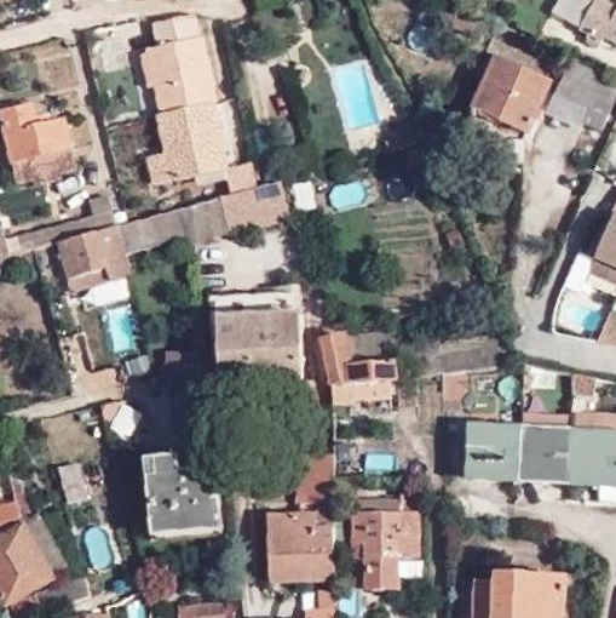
[(472,24),(418,0),(416,0),(410,13),(444,28),(442,33),(464,41),(472,24)]
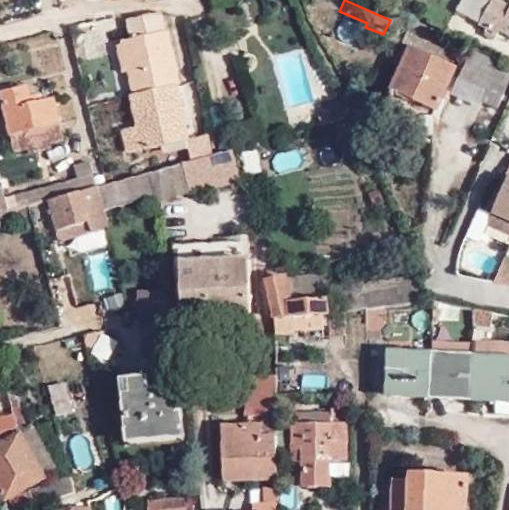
[(468,0),(461,14),(478,24),(491,0),(468,0)]
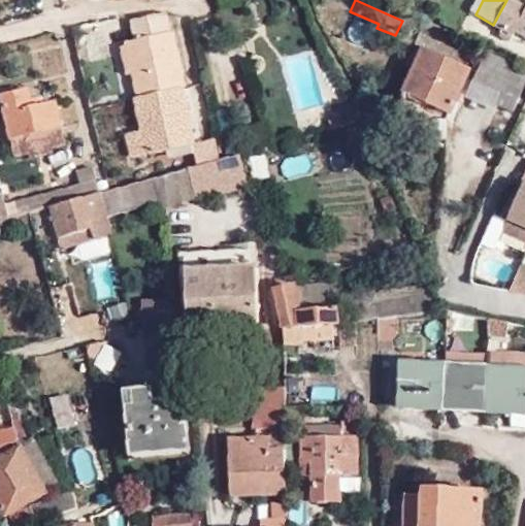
[(524,0),(506,0),(493,25),(514,36),(516,33),(524,37),(524,0)]
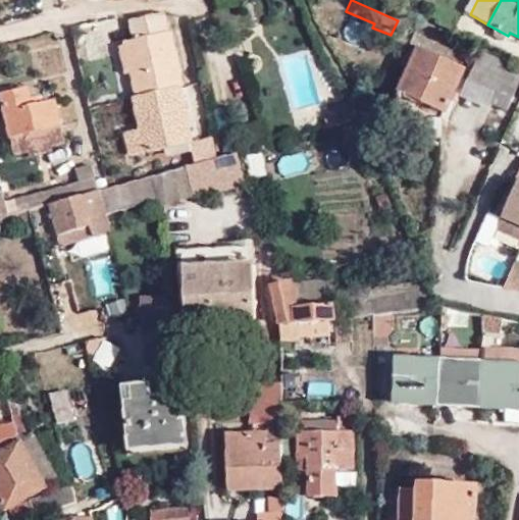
[(161,12),(144,15),(126,19),(131,38),(122,40),(123,44),(130,70),(135,97),(131,97),(138,130),(120,133),(125,156),(187,144),(174,88),(178,87),(161,12)]
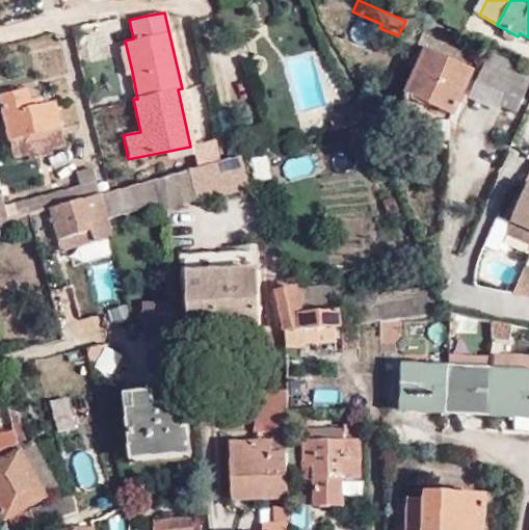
[(512,44),(518,36),(497,25),(494,31),(512,44)]
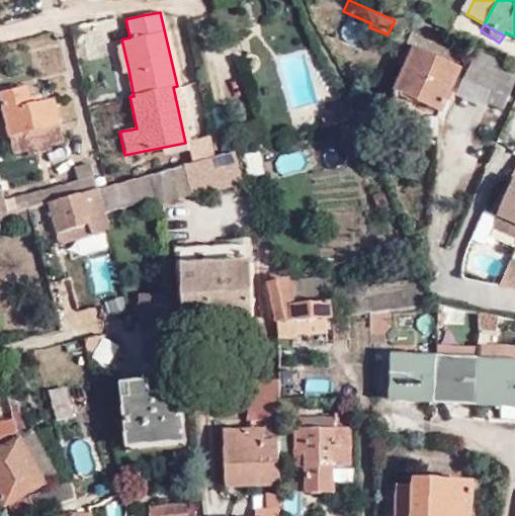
[(129,70),(122,44),(107,47),(113,73),(129,70)]
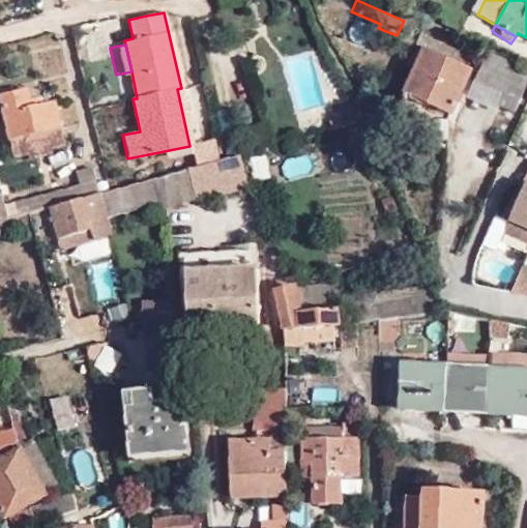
[(467,72),(420,52),(400,96),(446,117),(467,72)]
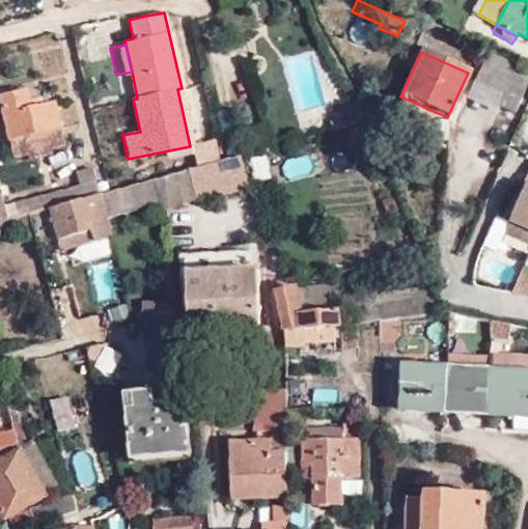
[(527,76),(512,70),(482,57),(472,81),(502,94),(519,102),(527,81),(527,76)]
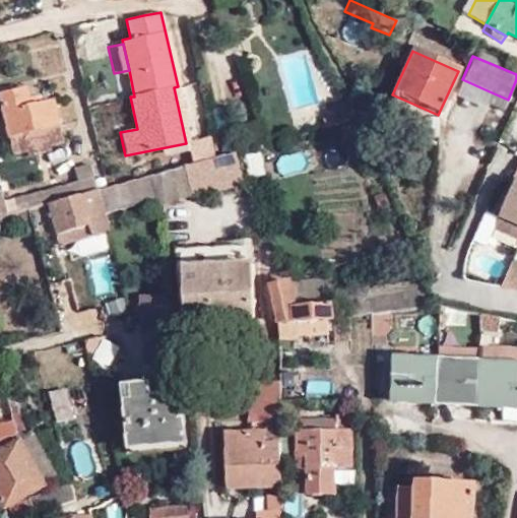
[(492,92),(462,79),(455,94),(485,108),(492,92)]
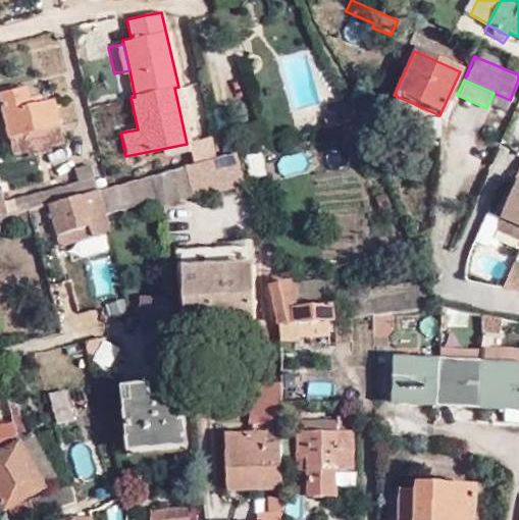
[(32,104),(28,87),(2,92),(12,135),(28,131),(29,136),(48,133),(47,125),(62,121),(56,98),(32,104)]
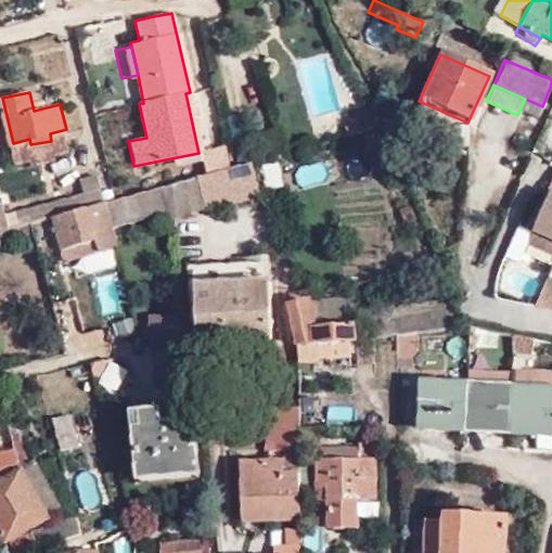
[(29,139),(13,143),(17,162),(33,159),(34,165),(56,161),(55,154),(71,151),(66,129),(50,133),(51,141),(30,144),(29,139)]
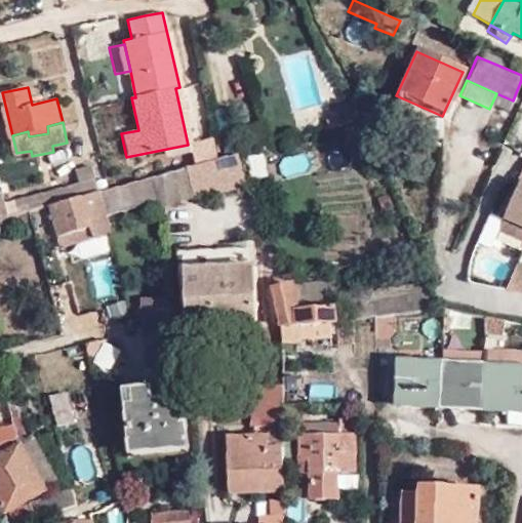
[(190,148),(193,164),(215,159),(210,137),(199,139),(200,145),(190,148)]
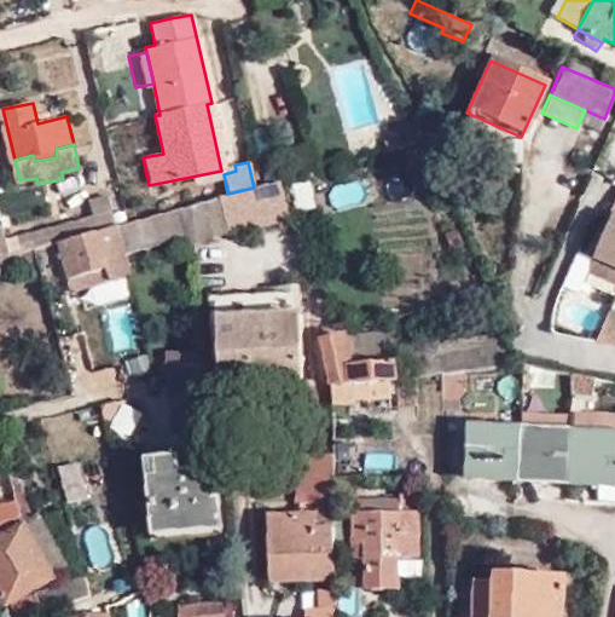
[(227,194),(216,197),(225,231),(226,235),(286,219),(276,182),(254,188),(227,194)]
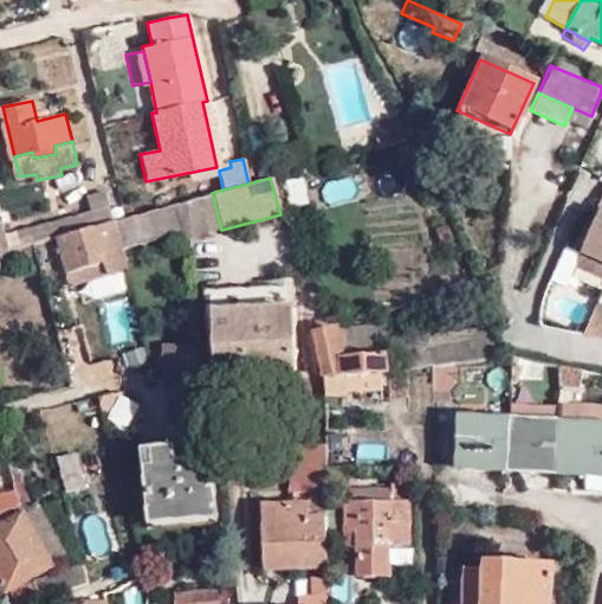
[(290,210),(308,206),(303,181),(285,185),(290,210)]
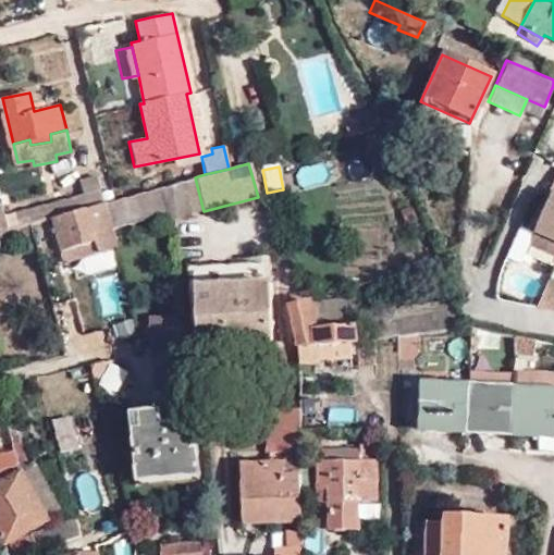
[(12,211),(15,225),(28,222),(51,216),(102,201),(97,177),(83,182),(85,193),(12,211)]
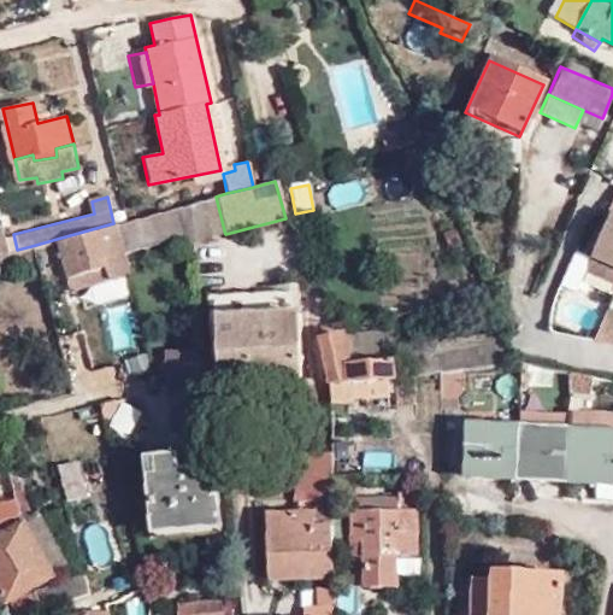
[(183,240),(224,230),(216,197),(178,206),(182,236),(183,240)]
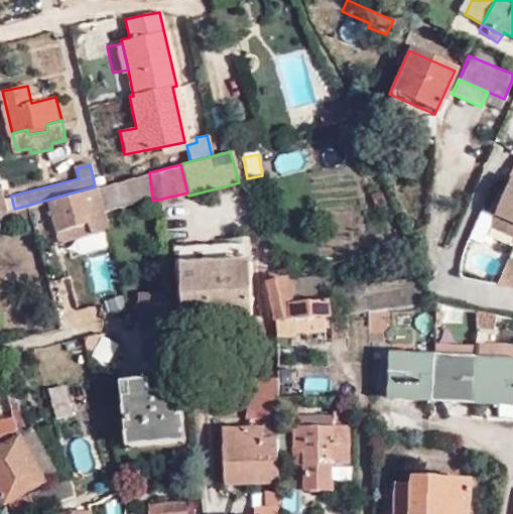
[(512,165),(508,177),(511,179),(496,214),(512,221),(512,165)]
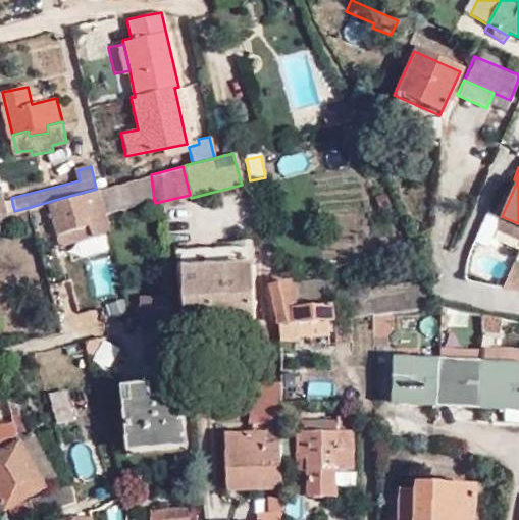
[(151,174),(106,187),(100,188),(105,213),(154,200),(151,174)]
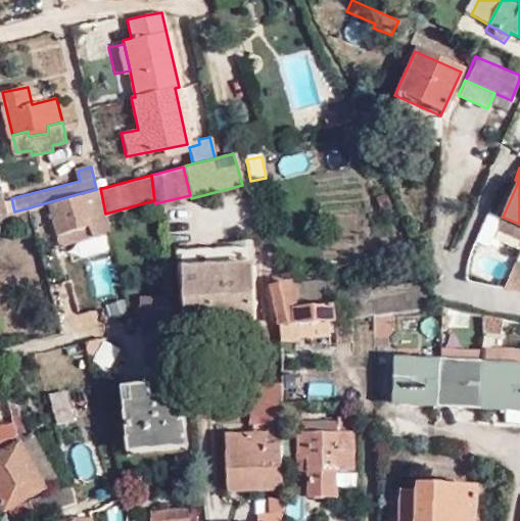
[(106,232),(96,189),(48,202),(58,245),(106,232)]
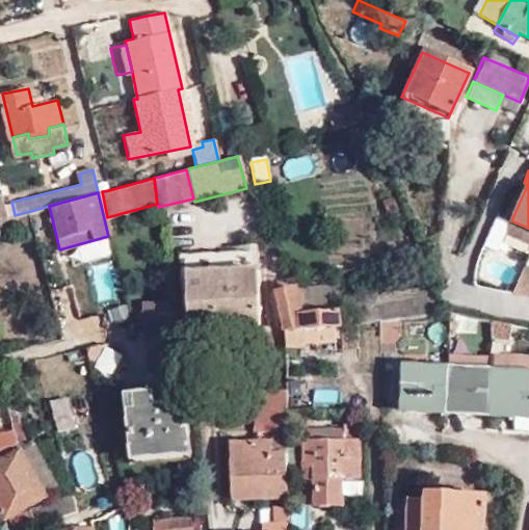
[(506,219),(496,214),(490,229),(500,233),(506,219)]
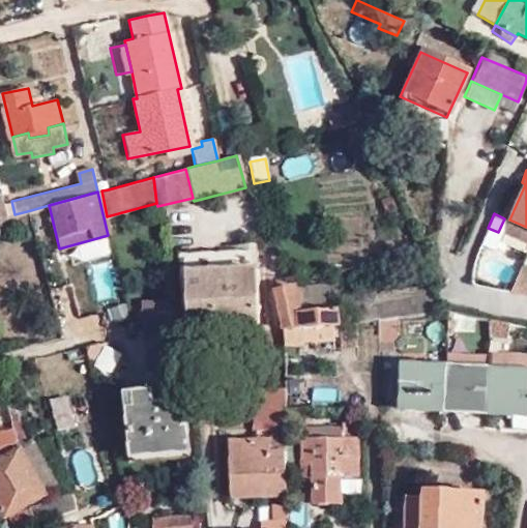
[(526,227),(509,220),(504,231),(526,240),(526,227)]
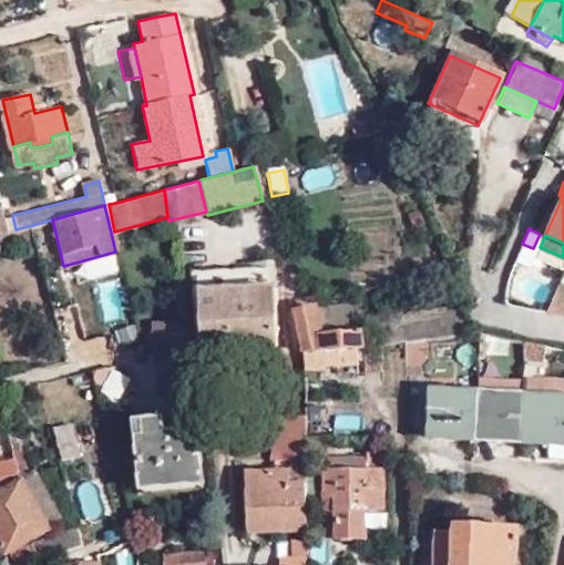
[(81,277),(70,280),(84,339),(95,336),(81,277)]
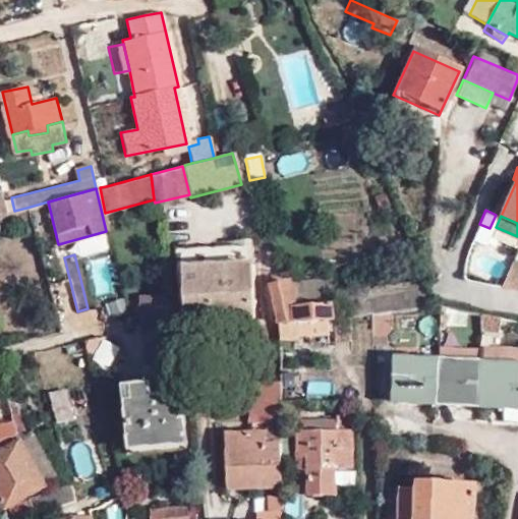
[(517,264),(512,262),(501,286),(517,289),(517,264)]
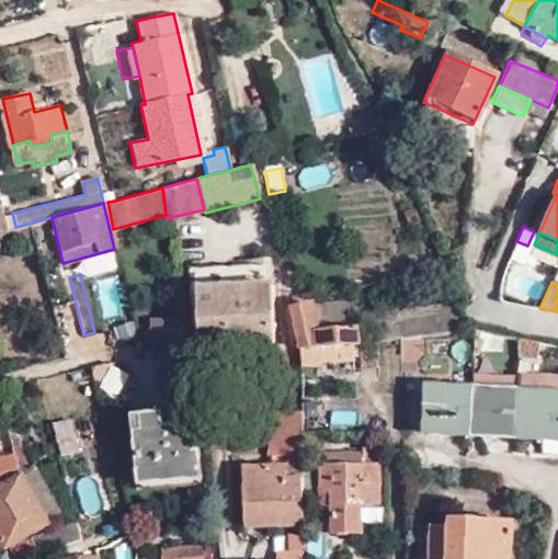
[(273,285),(196,288),(200,350),(276,345),(273,285)]
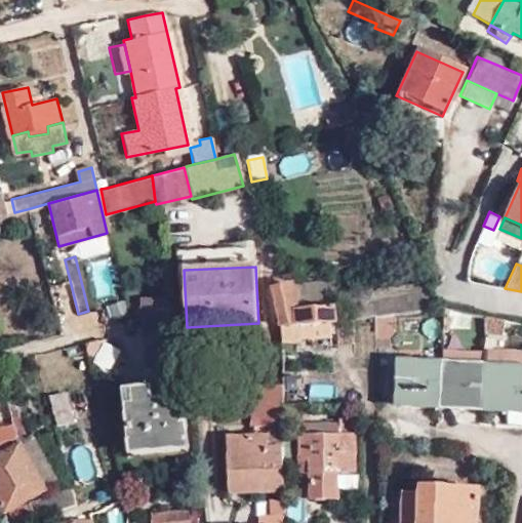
[(338,295),(343,324),(351,322),(435,311),(429,290),(426,290),(424,284),(338,295)]
